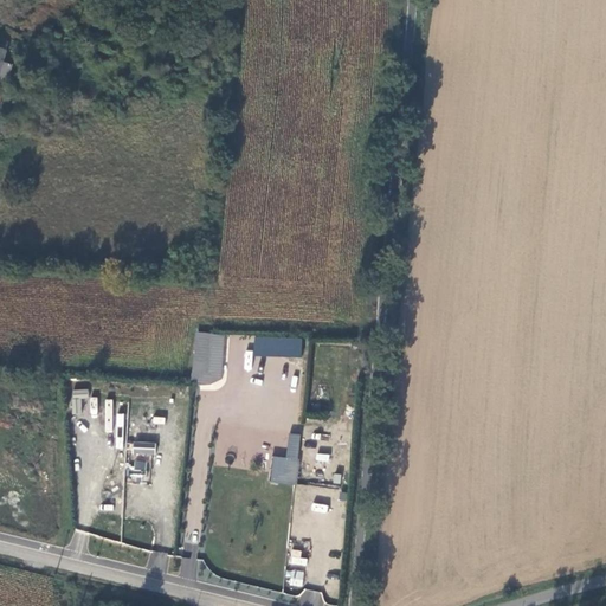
[(191,381),(221,384),(225,334),(195,331),(191,381)]
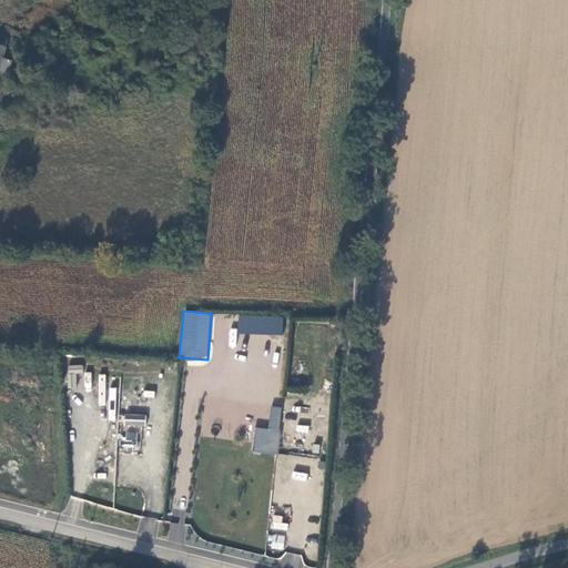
[(283,334),(283,316),(239,315),(239,333),(283,334)]
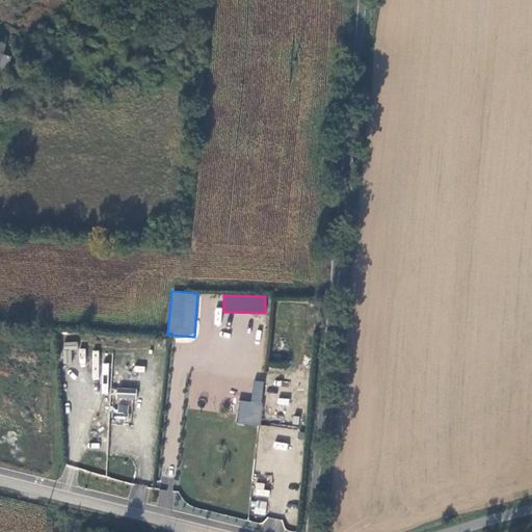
[(239,400),(237,423),(260,425),(264,381),(254,380),(251,401),(239,400)]
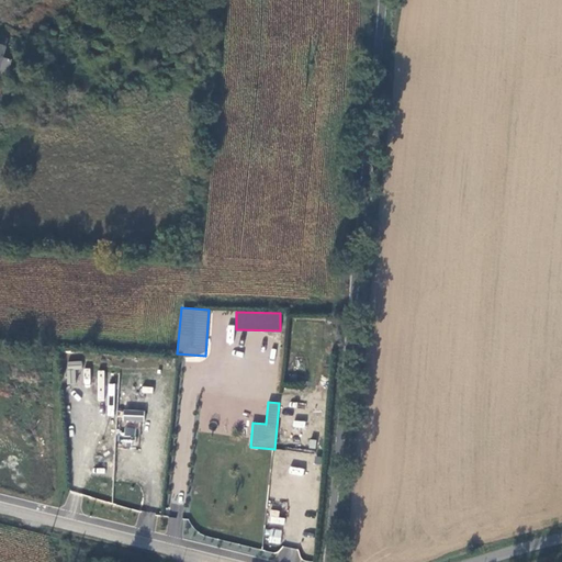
[(136,447),(138,423),(144,424),(145,411),(124,408),(121,445),(136,447)]
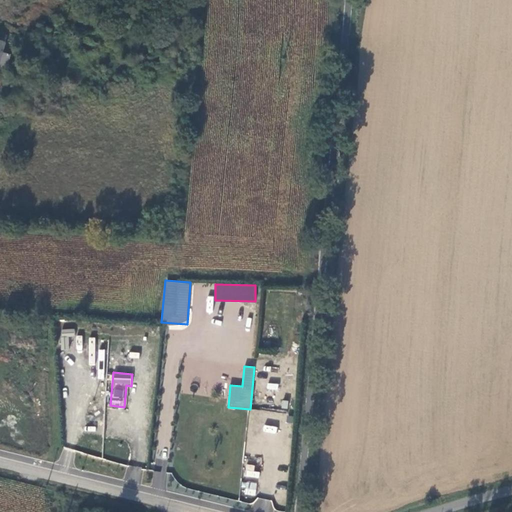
[(244,476),(259,478),(260,468),(245,466),(244,476)]
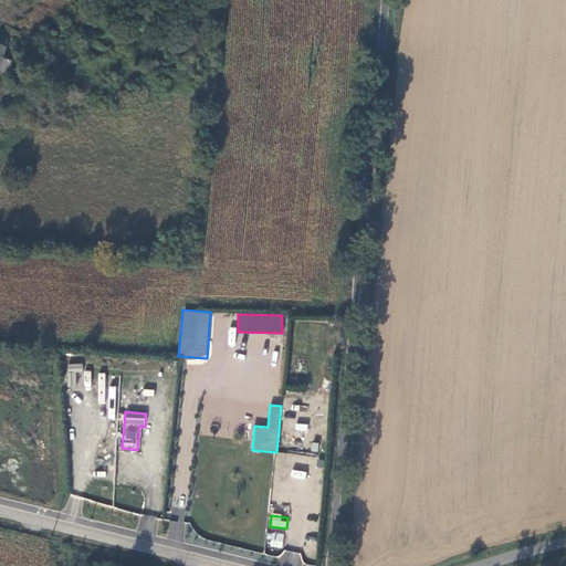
[(284,534),(269,532),(266,546),(282,548),(284,534)]
